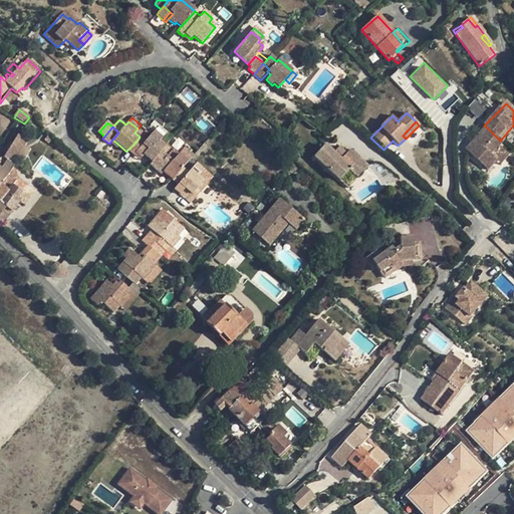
[(5,154),(3,159),(6,161),(9,163),(14,154),(17,156),(24,146),(27,142),(22,139),(27,131),(22,127),(19,132),(17,136),(13,143),(5,154)]
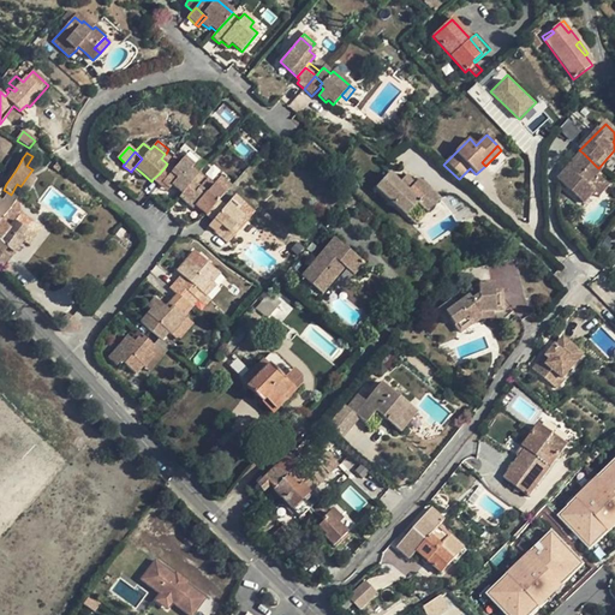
[(583,153),(557,180),(584,204),(595,192),(587,186),(598,175),(602,172),(598,168),(583,153)]
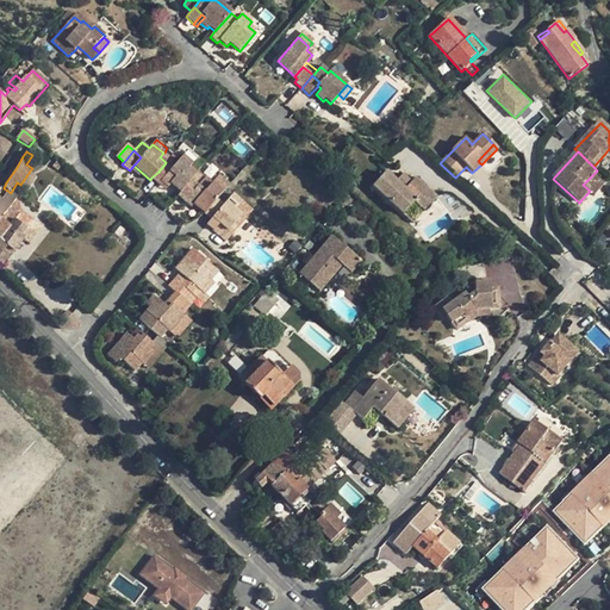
[(160,157),(166,162),(170,157),(165,153),(163,153),(160,157)]
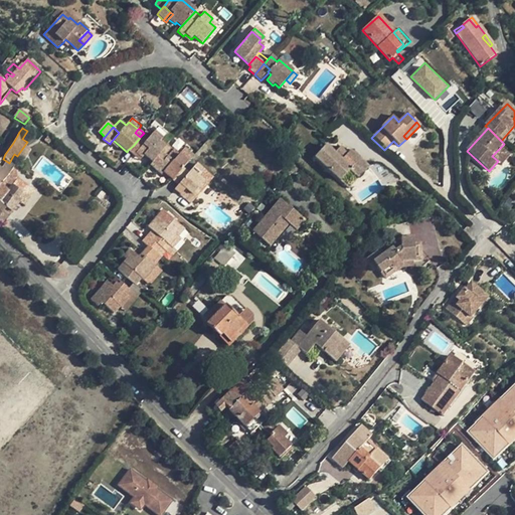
[(144,144),(139,139),(133,146),(138,151),(136,153),(142,158),(145,155),(153,162),(161,152),(166,147),(160,141),(163,138),(155,131),(144,144)]
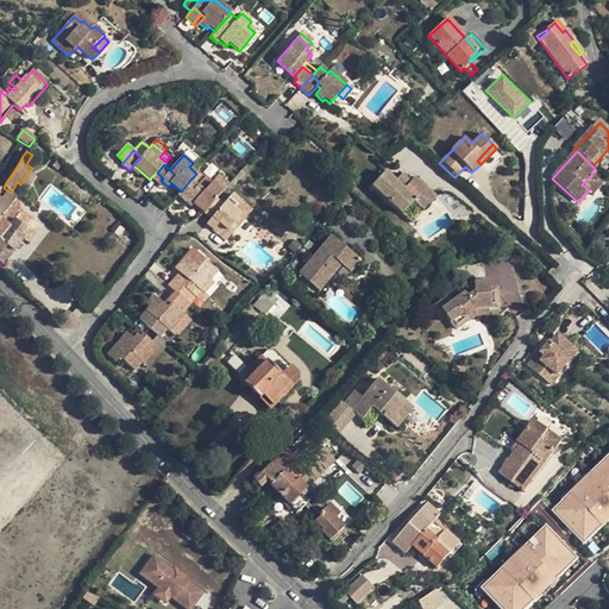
[(12,167),(4,181),(6,182),(16,169),(12,167)]
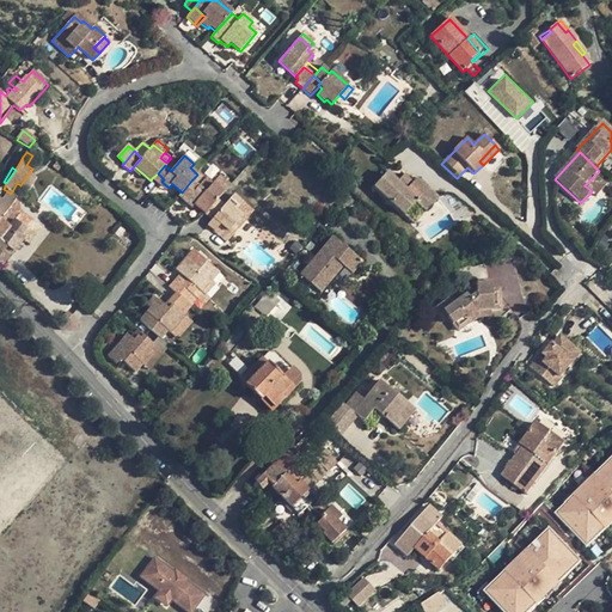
[(36,178),(29,173),(20,185),(28,190),(36,178)]
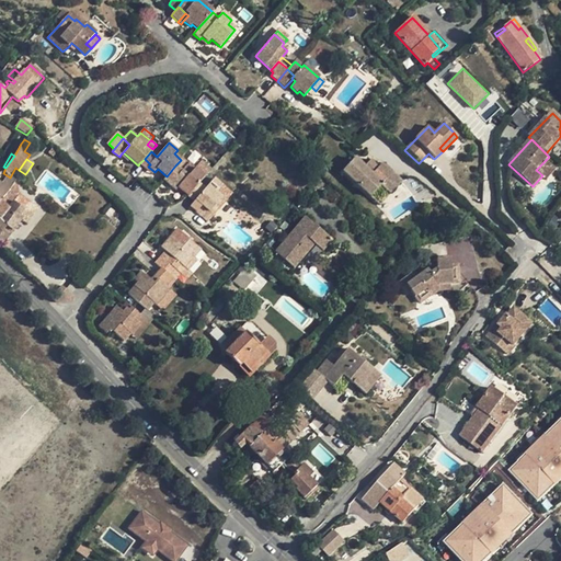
[(145,159),(139,163),(146,169),(148,167),(150,164),(145,159)]
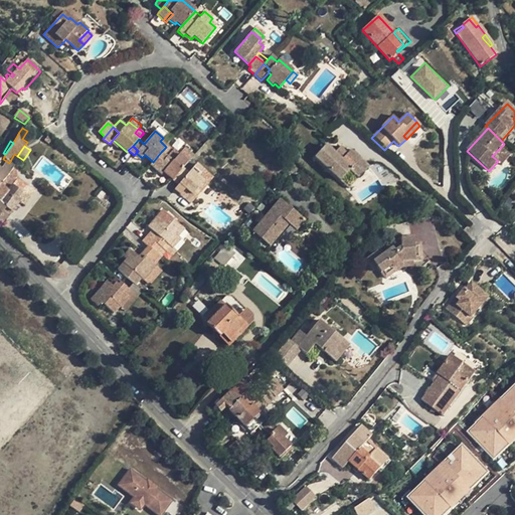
[(325,146),(314,158),(340,180),(349,170),(358,178),(368,168),(350,151),(346,155),(339,148),(334,155),(325,146)]
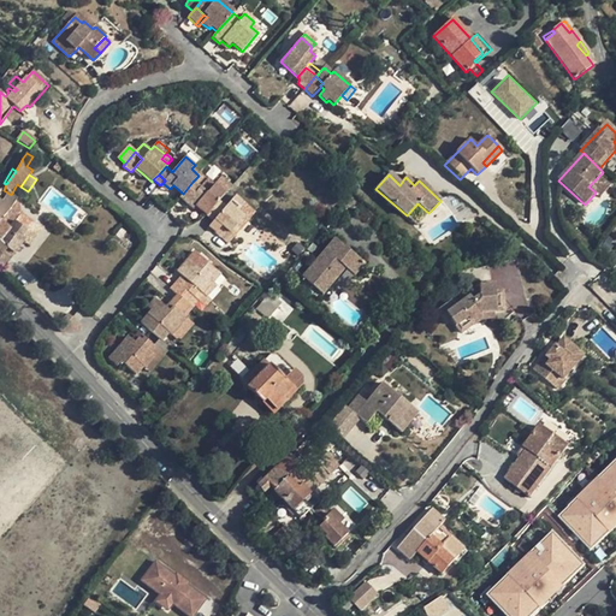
[(611,188),(599,176),(588,187),(596,193),(600,197),(611,188)]
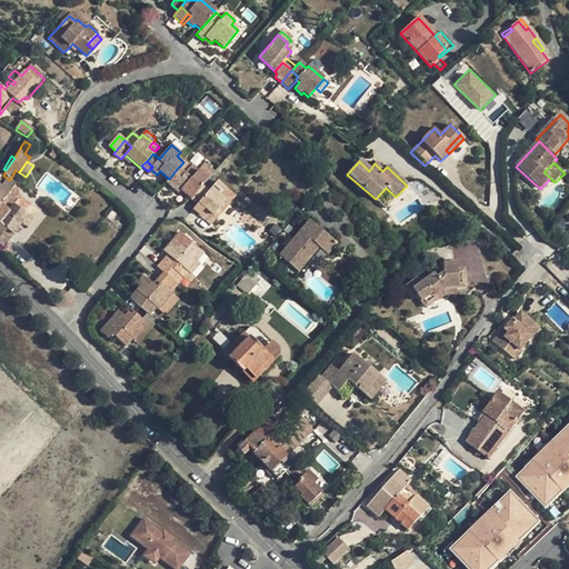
[(203,163),(200,168),(210,177),(215,172),(203,163)]
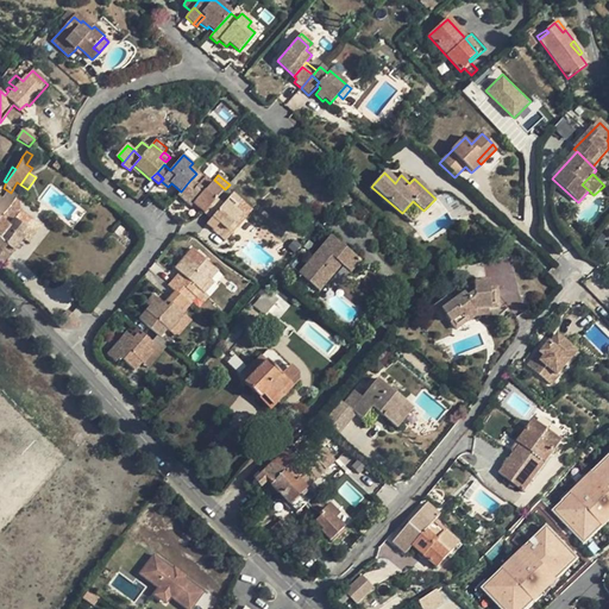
[(198,186),(187,199),(194,205),(203,213),(217,199),(225,189),(214,180),(212,183),(205,177),(198,186)]
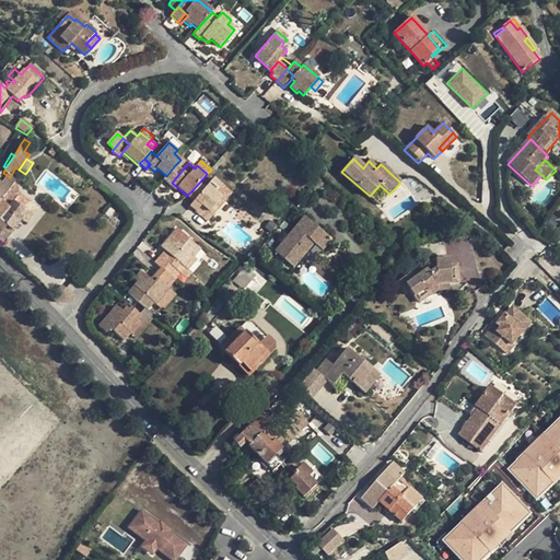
[(182,171),(175,165),(166,176),(163,179),(170,185),(172,183),(182,171)]
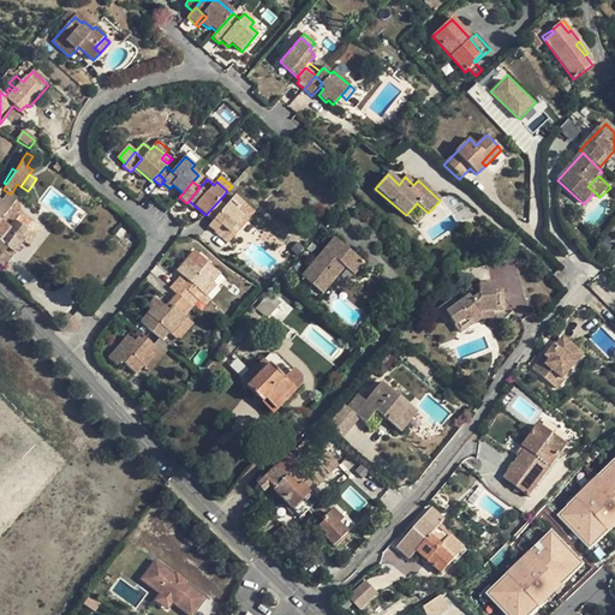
[(0,202),(0,221),(5,216),(11,209),(17,198),(11,195),(7,192),(1,203),(0,202)]
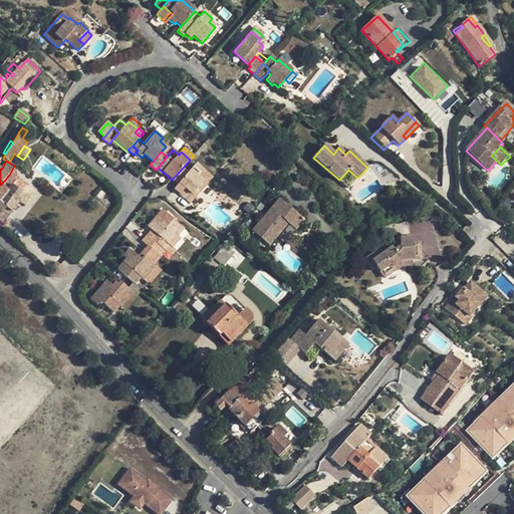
[(178,185),(174,190),(191,203),(201,192),(197,189),(204,182),(198,177),(204,170),(196,164),(188,173),(178,185)]
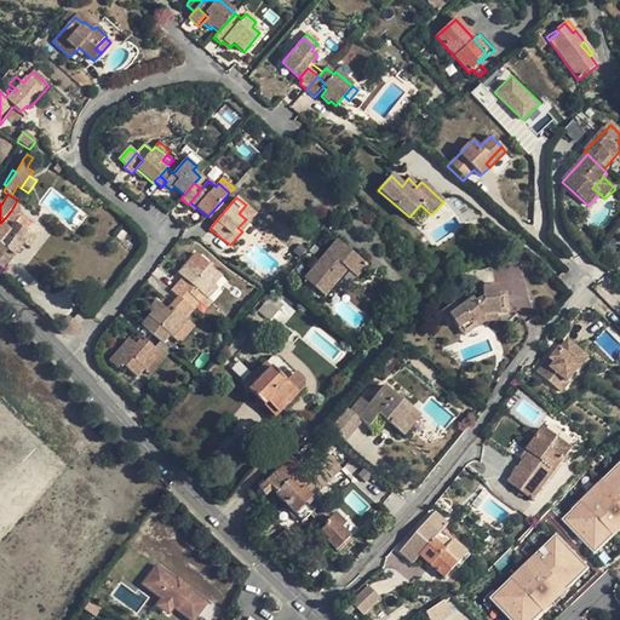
[(227,208),(220,202),(207,217),(214,223),(227,208)]
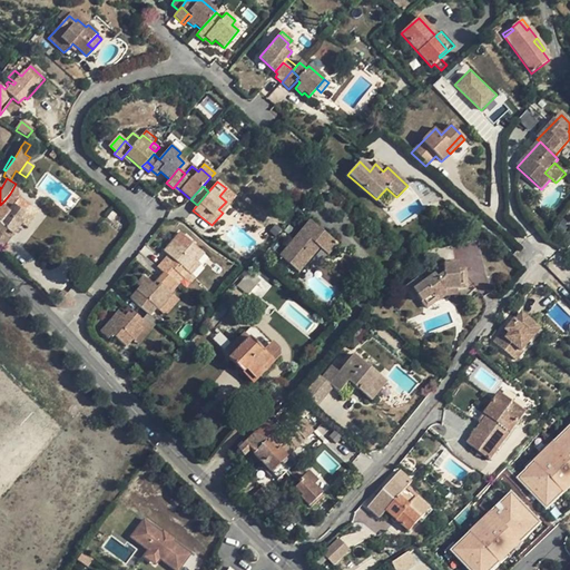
[(12,206),(5,200),(0,205),(0,237),(7,231),(12,235),(21,224),(22,223),(19,220),(30,206),(19,197),(12,206)]
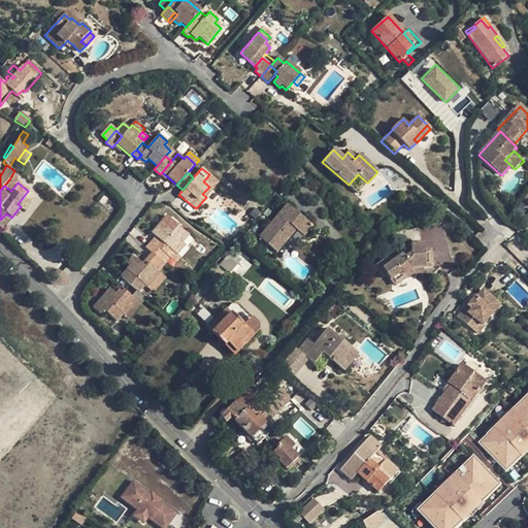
[(209,187),(202,194),(206,197),(212,190),(209,187)]
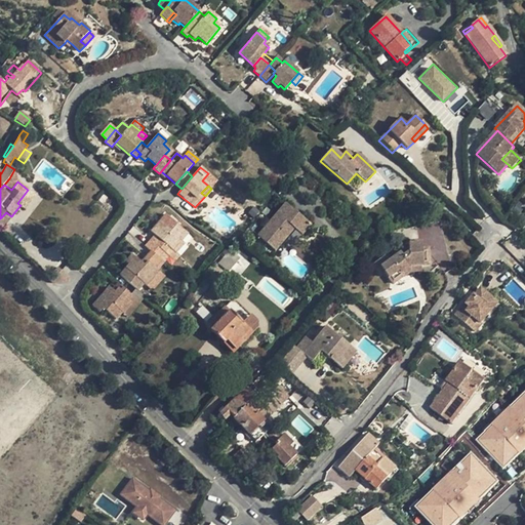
[(35,195),(28,190),(17,203),(21,205),(19,206),(25,209),(35,195)]
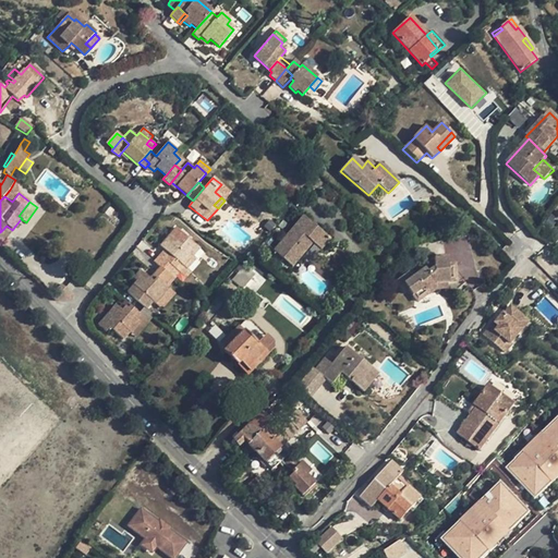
[(274,251),(290,265),(296,257),(298,259),(312,243),(320,251),(329,239),(303,217),(274,251)]
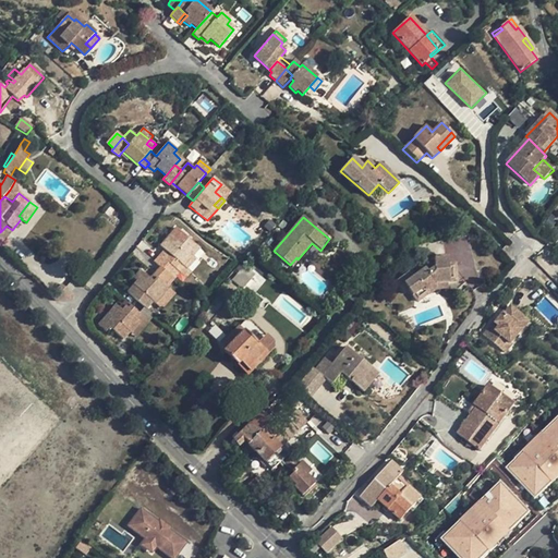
[(0,232),(0,240),(3,243),(12,230),(7,226),(0,232)]
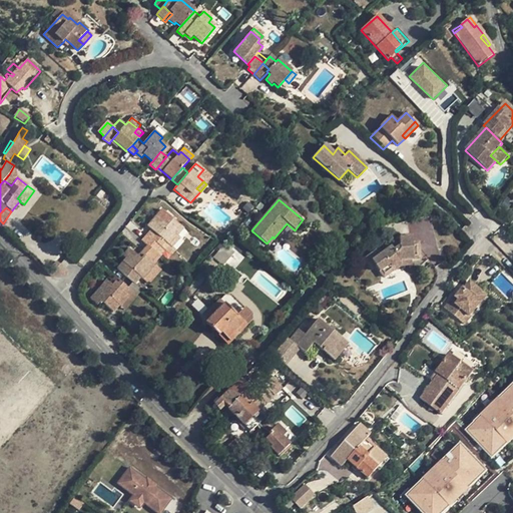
[(180,226),(161,210),(147,226),(151,230),(155,234),(151,238),(149,236),(144,242),(147,245),(158,255),(160,257),(164,250),(161,247),(165,242),(169,245),(169,244),(177,235),(174,233),(180,226)]
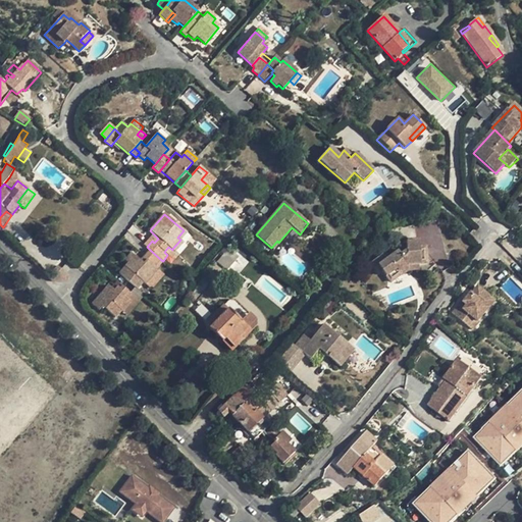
[(154,235),(150,239),(152,241),(154,243),(158,239),(154,235)]
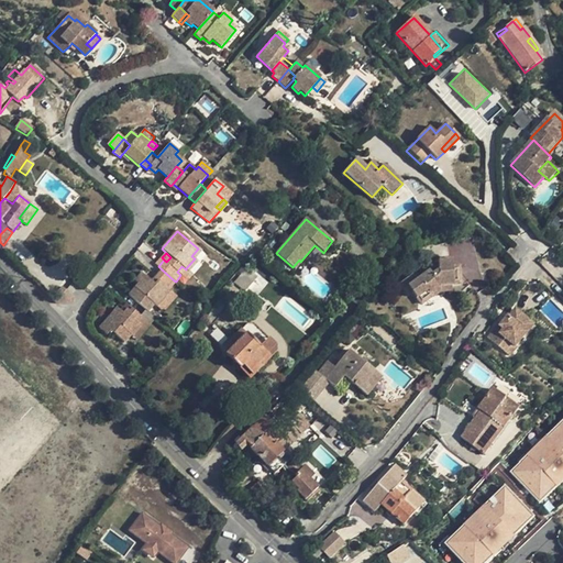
[(411,291),(421,304),(432,296),(430,293),(438,286),(451,286),(460,285),(457,267),(452,268),(451,262),(437,263),(438,272),(431,276),(429,272),(417,280),(412,275),(401,284),(408,294),(411,291)]
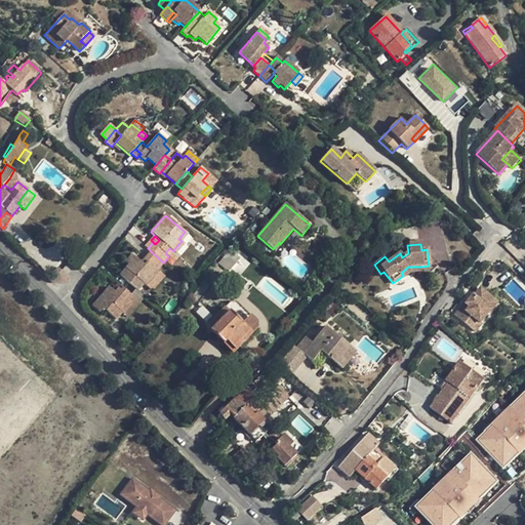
[(407,245),(397,250),(400,253),(402,257),(408,253),(407,245)]
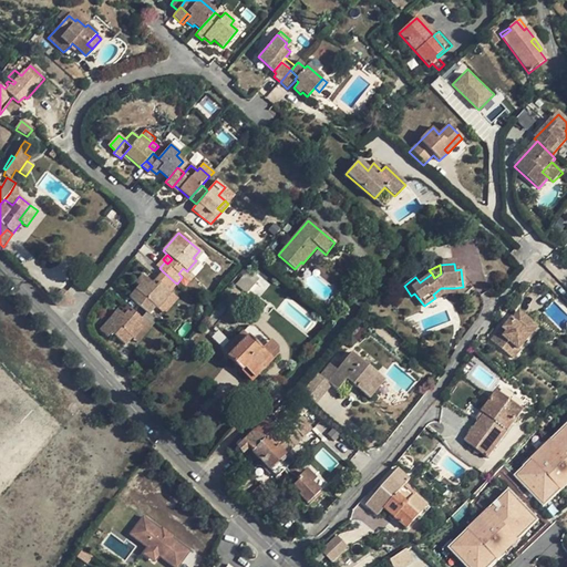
[(187,271),(183,268),(178,274),(182,277),(188,282),(194,277),(187,270),(187,271)]
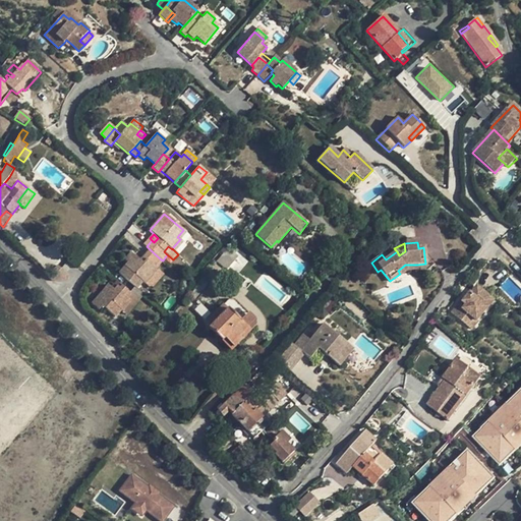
[(394,248),(382,254),(386,259),(397,251),(394,248)]
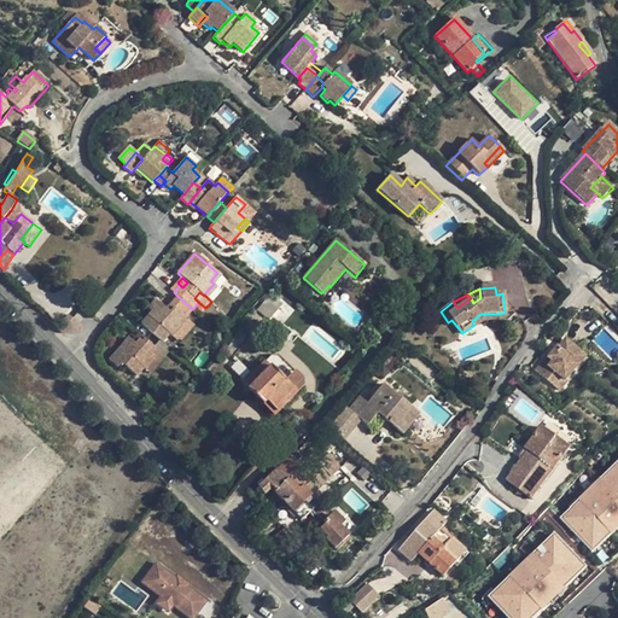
[(178,296),(169,304),(174,308),(182,316),(191,308),(178,296)]
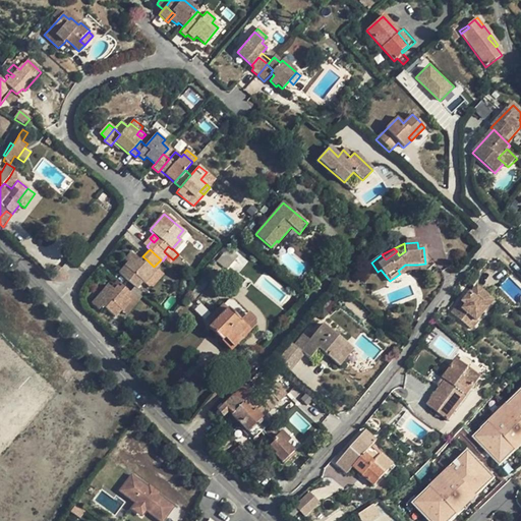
[(217,261),(227,269),(235,258),(226,250),(217,261)]
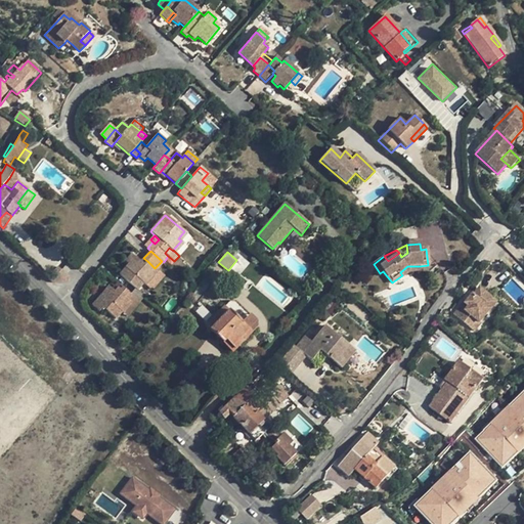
[(128,264),(120,275),(137,291),(143,284),(145,286),(148,282),(158,271),(159,271),(155,268),(147,261),(145,264),(141,260),(140,262),(132,254),(125,261),(128,264)]
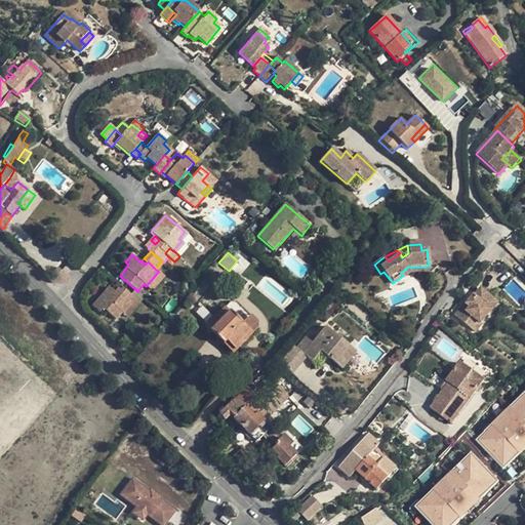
[(57,267),(47,278),(51,283),(67,284),(68,283),(69,282),(69,281),(70,279),(69,278),(57,267)]
